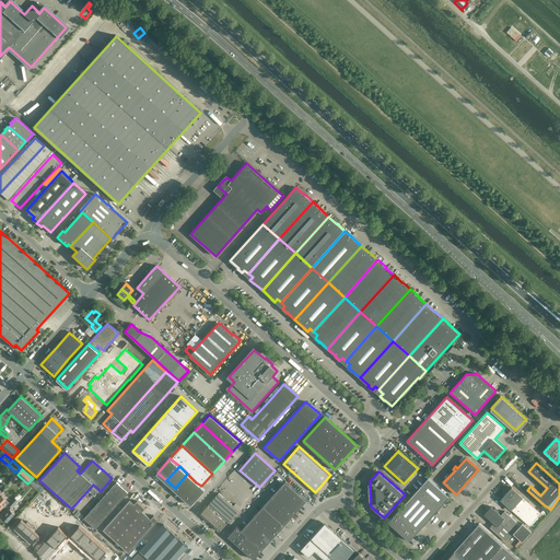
[(187,474),(175,488),(184,496),(196,482),(187,474)]
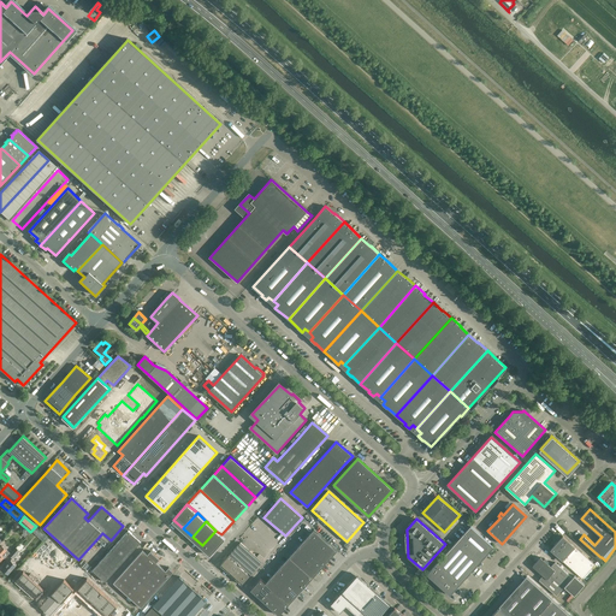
[(471,526),(452,546),(427,575),(450,594),(493,546),(471,526)]
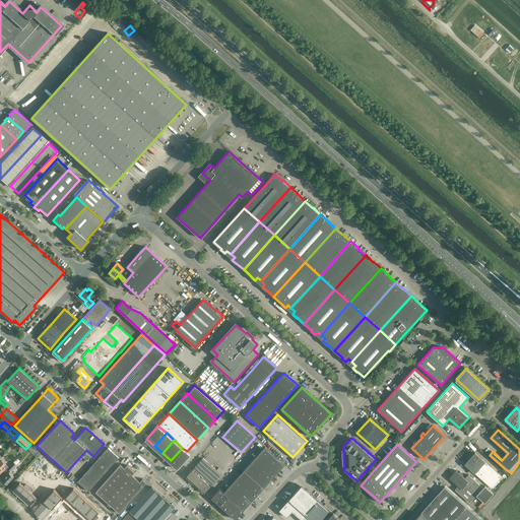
[(268,482),(272,478),(276,474),(280,469),(284,464),(274,456),(265,447),(261,452),(257,456),(253,461),(248,465),(244,470),(240,474),(236,478),(232,483),(228,488),(224,493),(220,489),(211,498),(225,510),(236,519),(248,506),(252,501),(256,497),(260,492),(264,488),(268,482)]
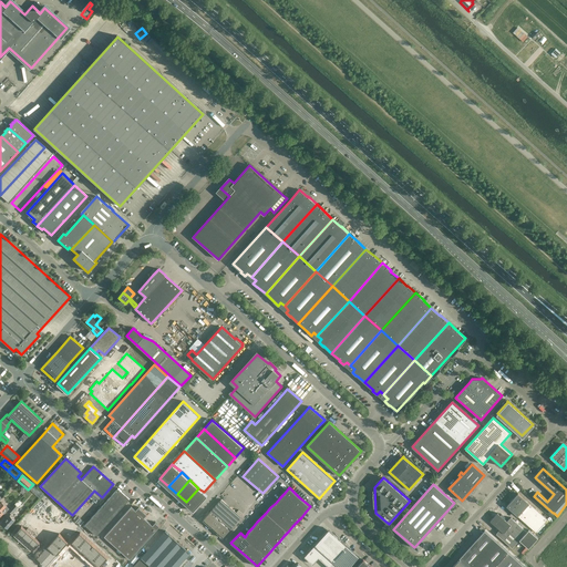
[(98,536),(130,498),(119,488),(85,525),(98,536)]
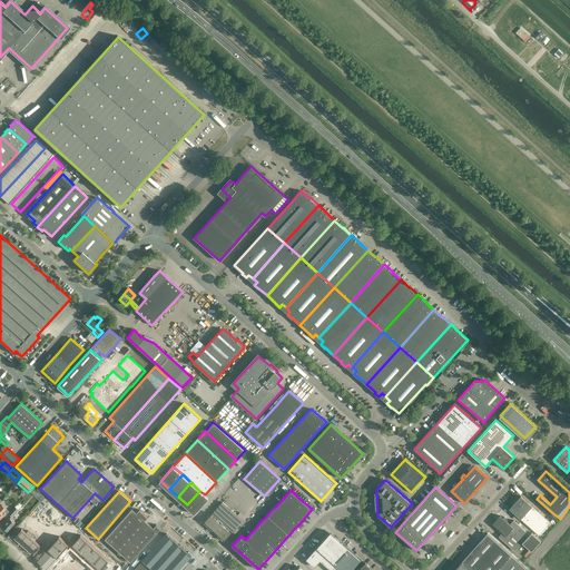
[(199,491),(187,504),(196,513),(208,499),(205,494),(199,491)]
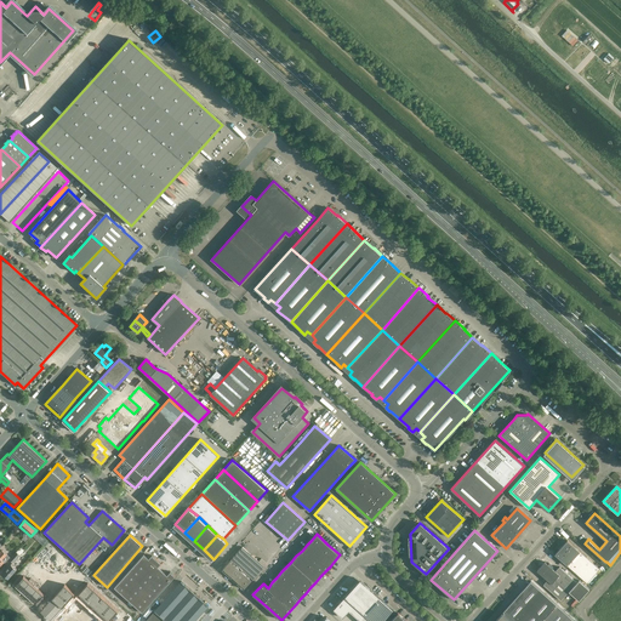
[(568,540),(564,543),(554,554),(587,584),(590,580),(591,581),(593,579),(592,577),(599,569),(568,540)]
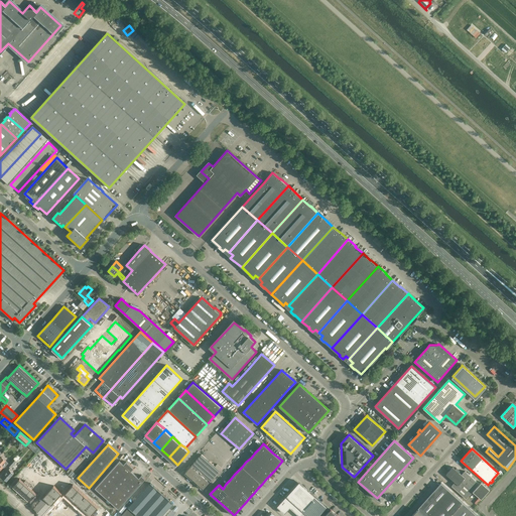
[(17,455),(14,459),(8,465),(11,468),(20,458),(17,455)]
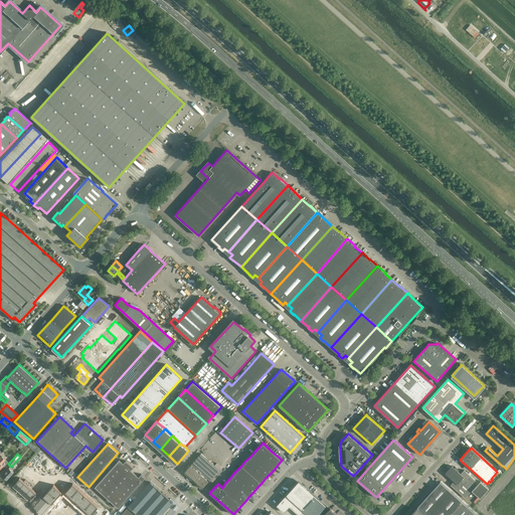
[(201,454),(191,465),(184,473),(202,489),(219,470),(218,470),(221,467),(216,463),(214,466),(212,464),(201,454)]
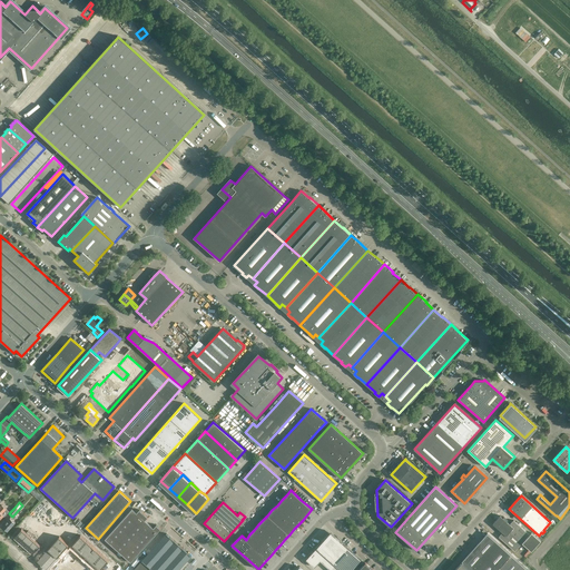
[(5,517),(9,511),(7,509),(2,504),(0,507),(0,519),(3,516),(5,517)]
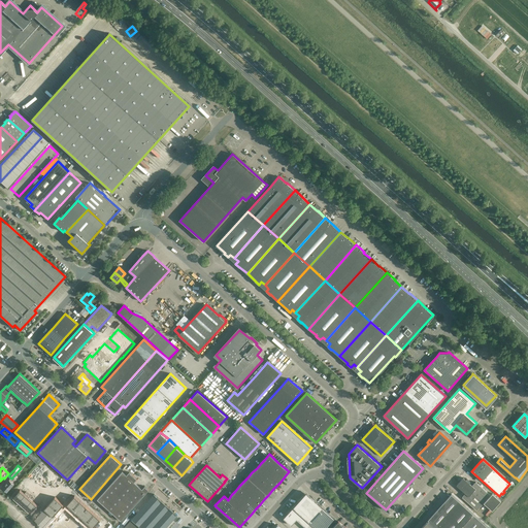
[(119,475),(97,499),(121,521),(142,497),(141,497),(149,489),(126,468),(119,475)]
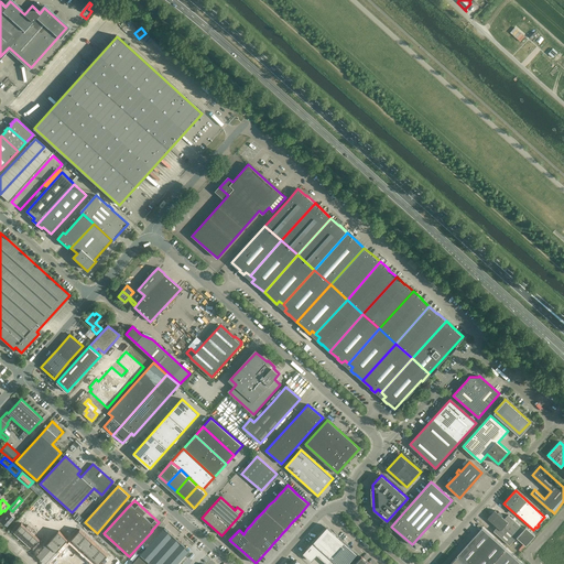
[(495,510),(491,514),(517,537),(525,545),(535,534),(525,527),(524,529),(508,514),(505,519),(495,510)]
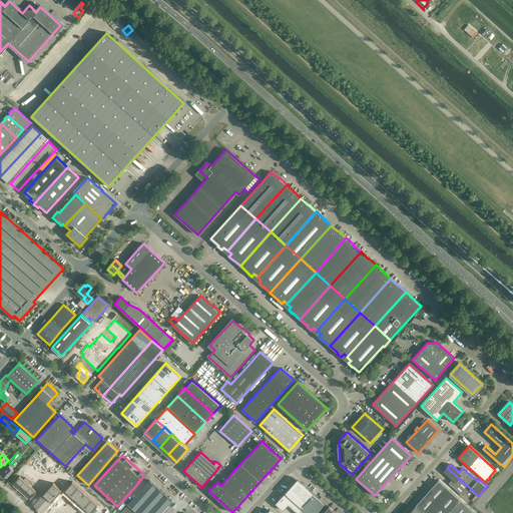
[(9,466),(7,468),(6,468),(4,470),(5,471),(2,474),(7,478),(14,470),(9,466)]
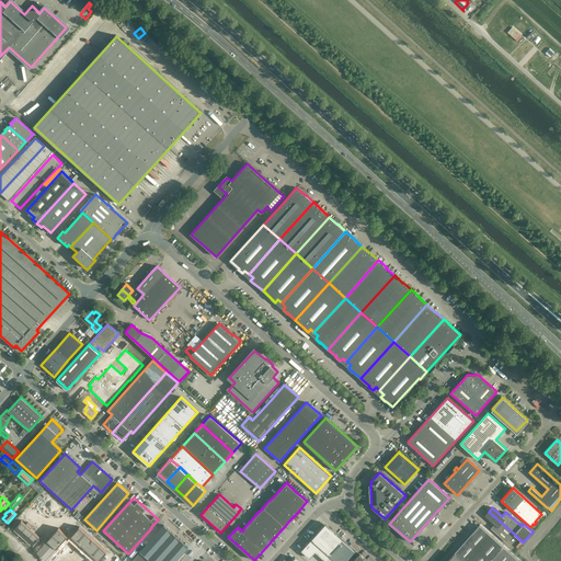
[(514,534),(489,512),(484,515),(494,524),(491,528),(506,542),(514,534)]
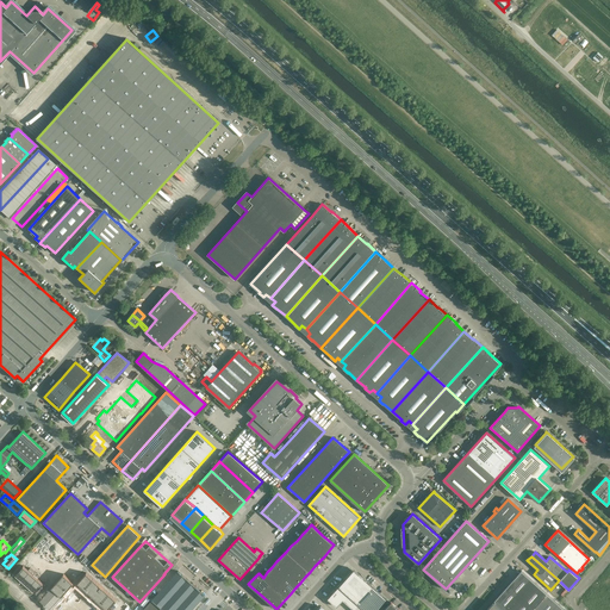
[(78,559),(66,572),(70,576),(82,562),(78,559)]
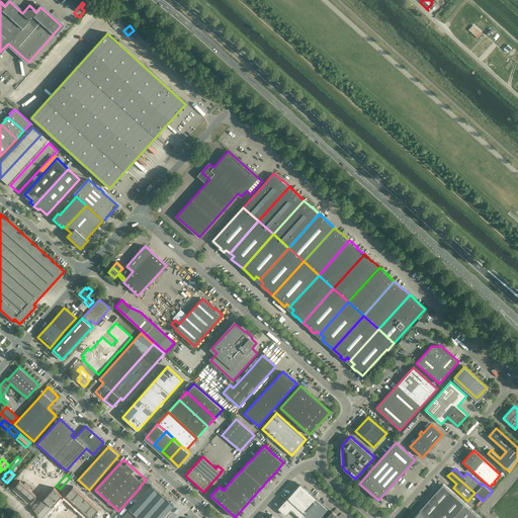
[(19,481),(12,489),(16,493),(24,485),(19,481)]
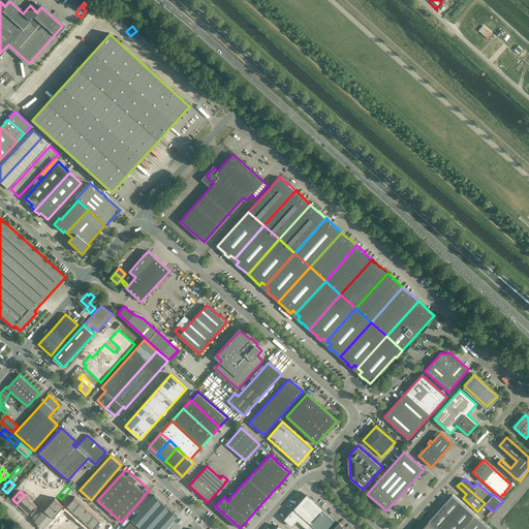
[(25,495),(17,503),(21,506),(29,498),(25,495)]
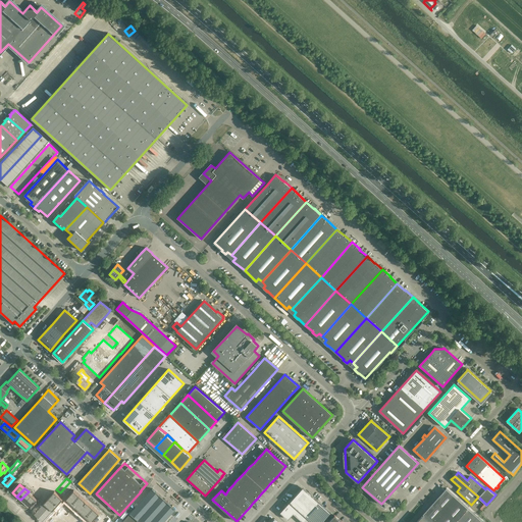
[(152,488),(146,496),(131,513),(140,521),(163,521),(175,509),(152,488)]
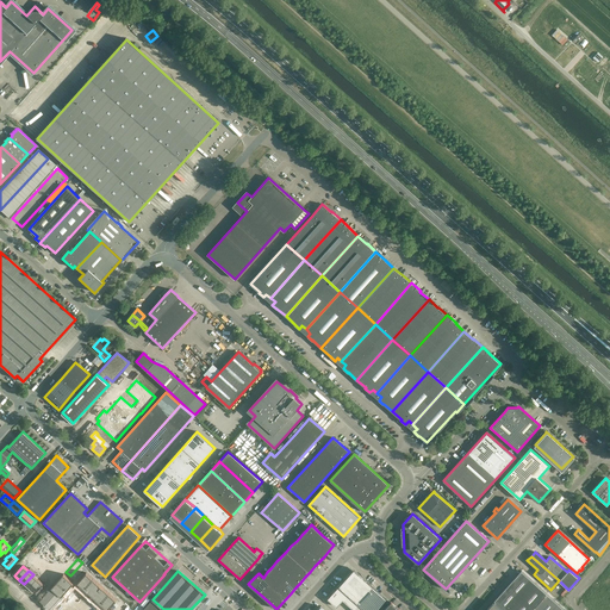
[(493,602),(485,609),(565,609),(521,571),(495,601),(496,602),(495,603),(493,602)]
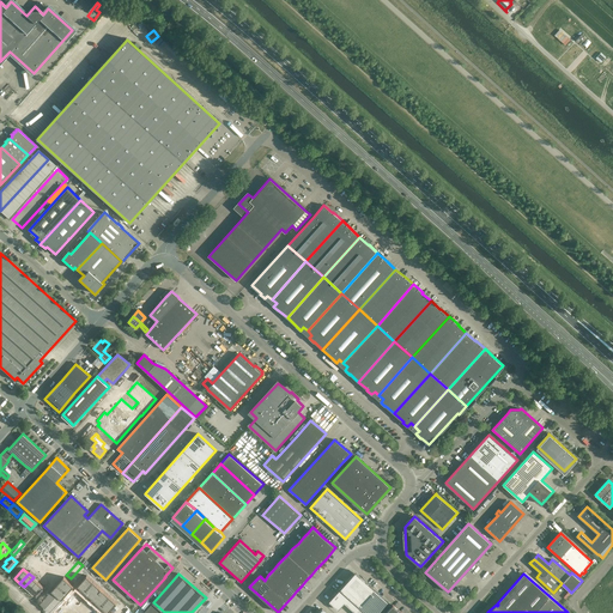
[(86,576),(78,586),(108,612),(116,602),(86,576)]
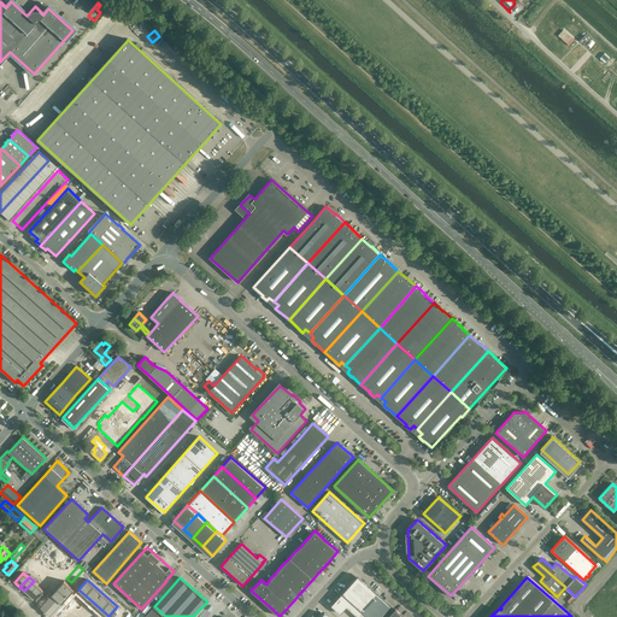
[(381,616),(387,610),(375,599),(380,594),(370,586),(365,591),(354,580),(351,585),(334,604),(344,612),(350,605),(362,616),(381,616)]
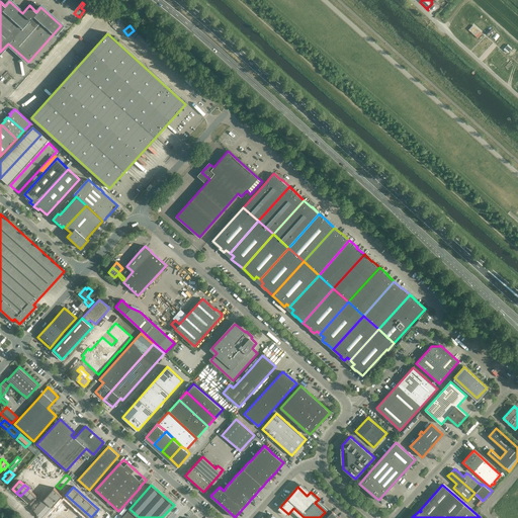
[(28,488),(20,496),(24,500),(32,492),(28,488)]
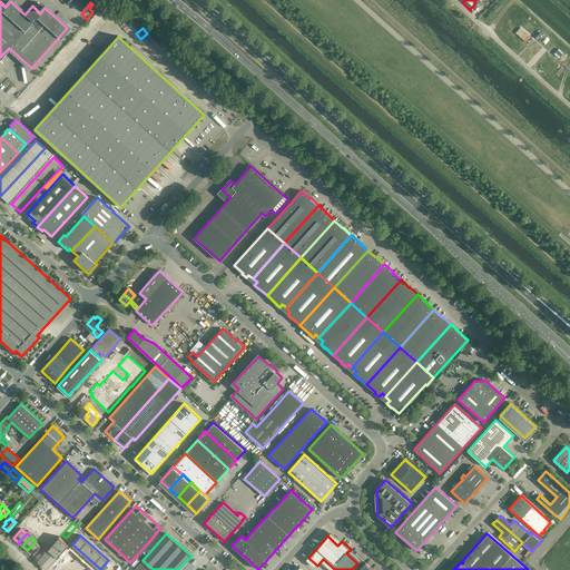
[(59,537),(38,561),(47,569),(69,544),(59,537)]
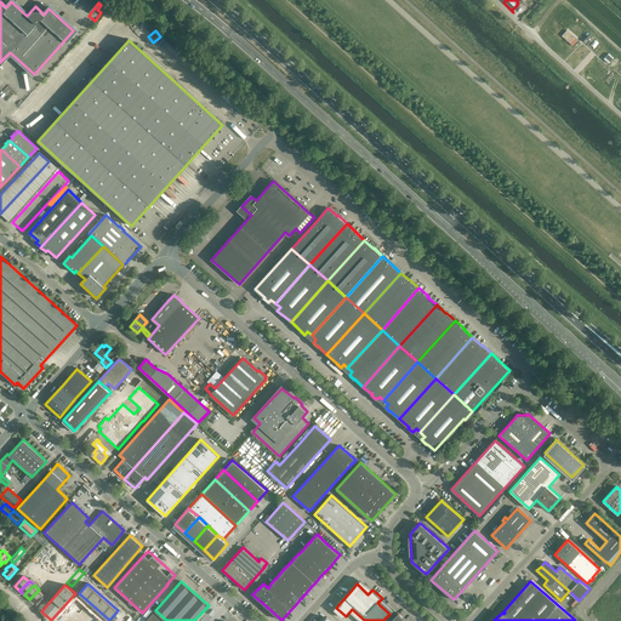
[(39,590),(29,599),(35,604),(44,594),(39,590)]
